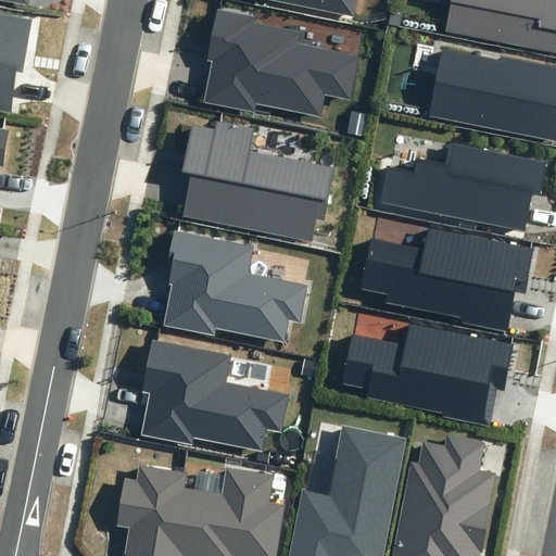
[(272,0),(354,16),(356,0),(272,0)]
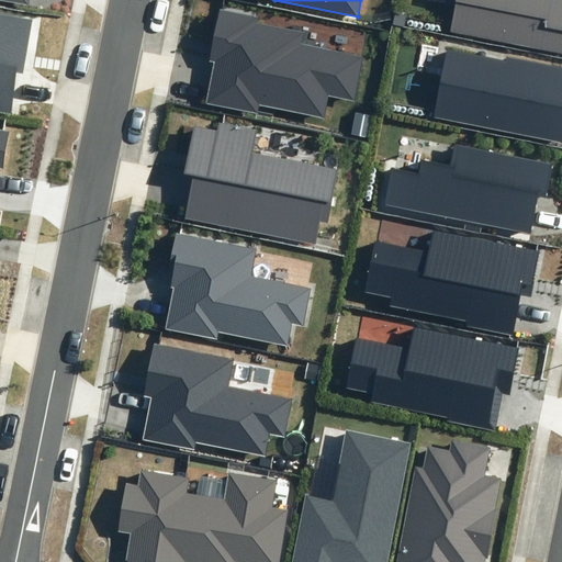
[(561,0),(457,0),(451,31),(561,53),(561,0)]
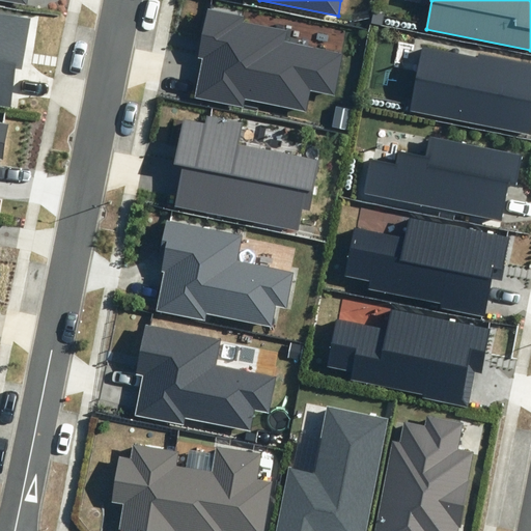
[(244,15),(207,6),(197,59),(201,60),(194,98),(244,108),(246,100),(306,111),(310,90),(334,95),(342,54),(283,43),(285,31),(243,23),(244,15)]
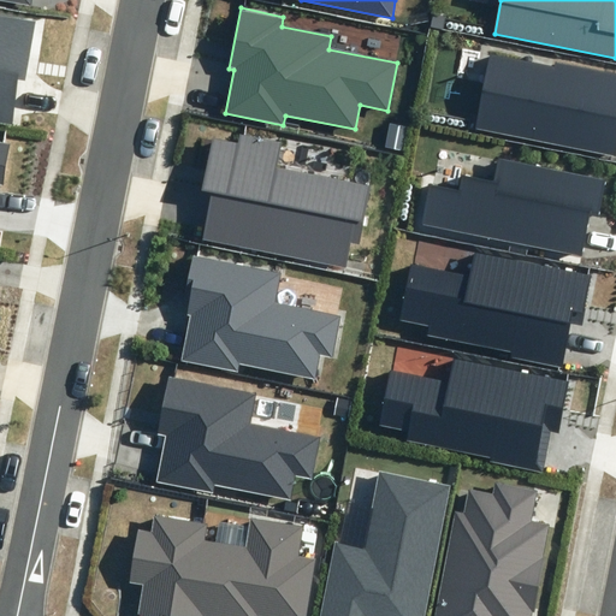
[(27,82),(36,22),(0,15),(0,122),(12,124),(18,81),(27,82)]
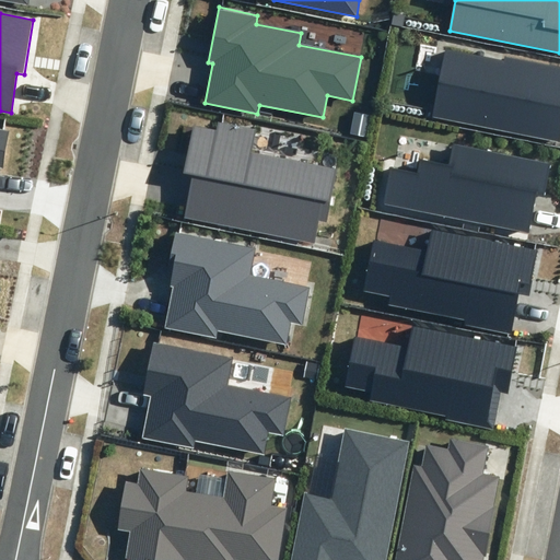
[(434,117),(559,140),(559,67),(506,57),(505,61),(446,50),(434,117)]
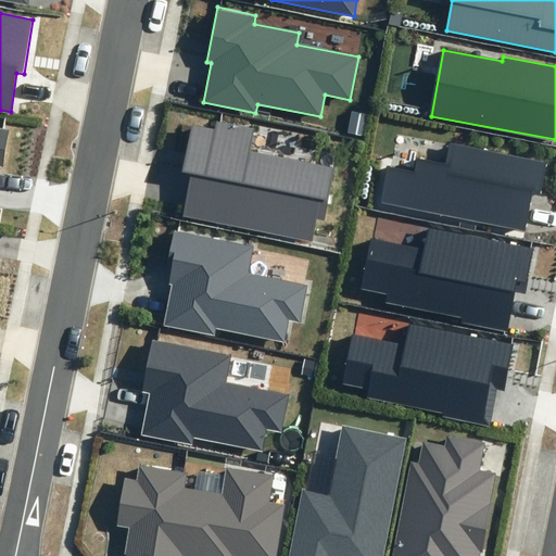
[(254,127),(216,121),(215,129),(192,125),(181,173),(190,174),(184,216),(313,242),(316,218),(324,220),(333,168),(249,151),(254,127)]
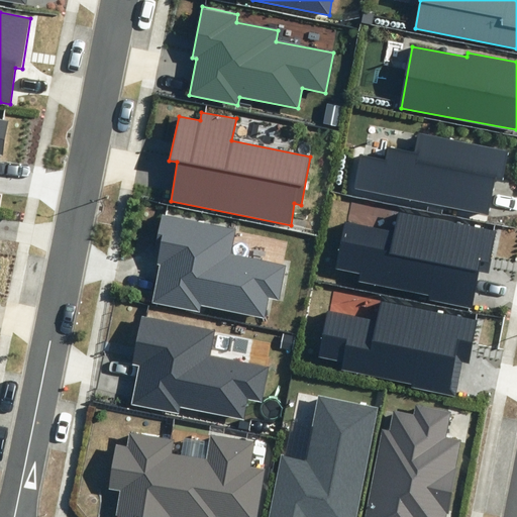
[(0,153),(3,154),(9,121),(0,119),(0,153)]
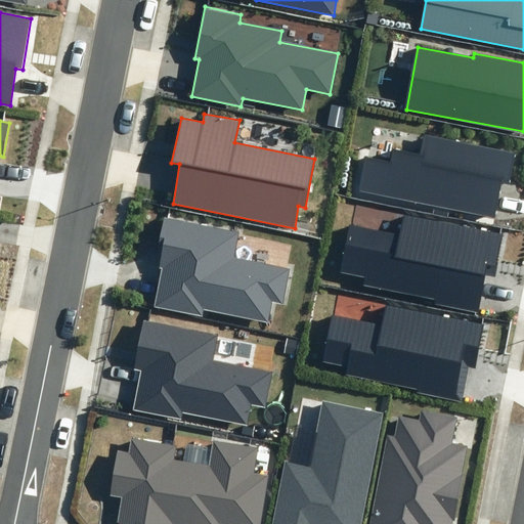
[(359,190),(495,218),(503,182),(511,184),(517,154),(424,134),(420,157),(394,150),(391,164),(366,159),(359,190)]
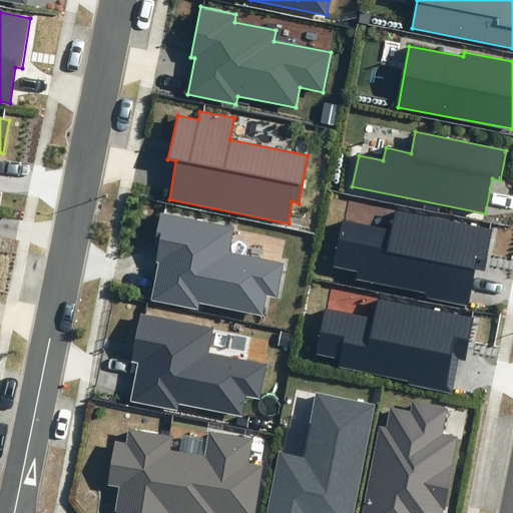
[(486,260),(492,228),(395,210),(392,229),(342,219),(334,267),(358,272),(356,280),(427,293),(426,298),(467,305),(476,259),(486,260)]
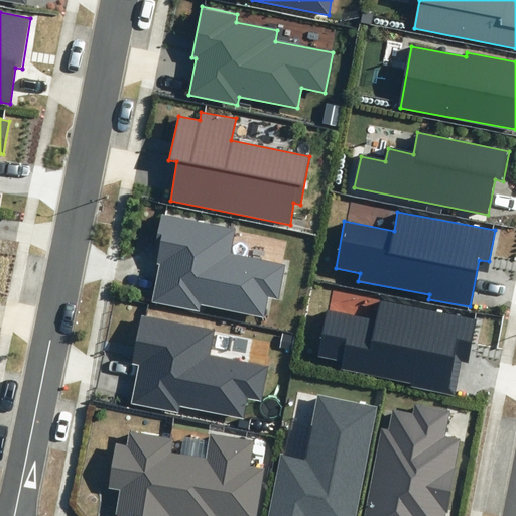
[(235,229),(161,214),(155,246),(160,247),(156,264),(159,265),(152,301),(199,310),(200,303),(263,316),(267,296),(278,299),(285,265),(230,254),(235,229)]
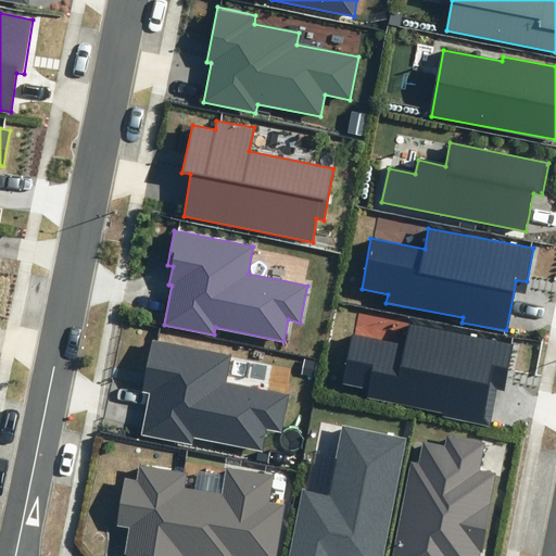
[(507,368),(513,345),(411,326),(406,345),(353,335),(343,384),(369,390),(367,399),(443,414),(442,418),(489,428),(501,367),(507,368)]
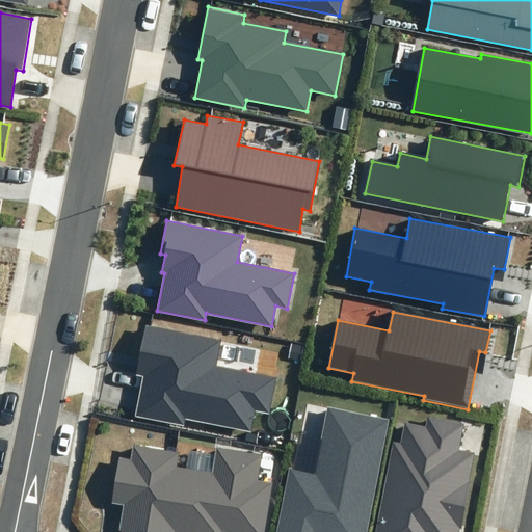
[(217,365),(222,338),(145,323),(136,374),(143,376),(136,417),(184,426),(186,419),(250,431),(255,410),(270,414),(277,376),(217,365)]
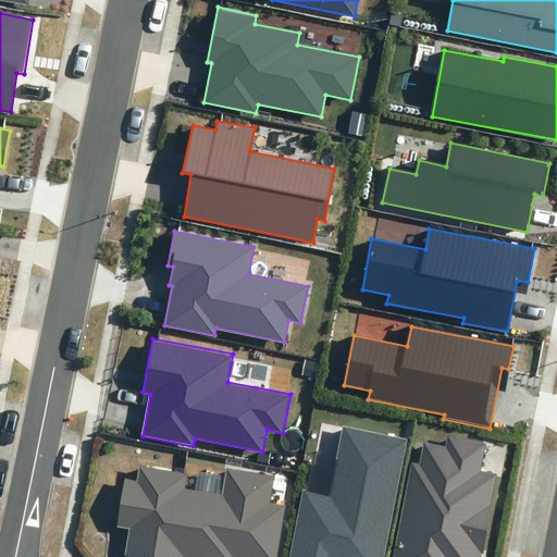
[(383,556),(408,440),(344,426),(330,496),(304,491),(289,556),(383,556)]
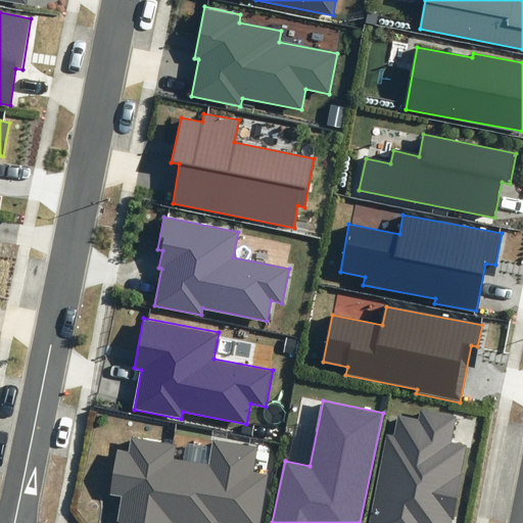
[(397,415),(393,434),(385,433),(368,522),(449,522),(452,518),(453,519),(467,444),(453,441),(458,416),(420,409),(418,419),(397,415)]
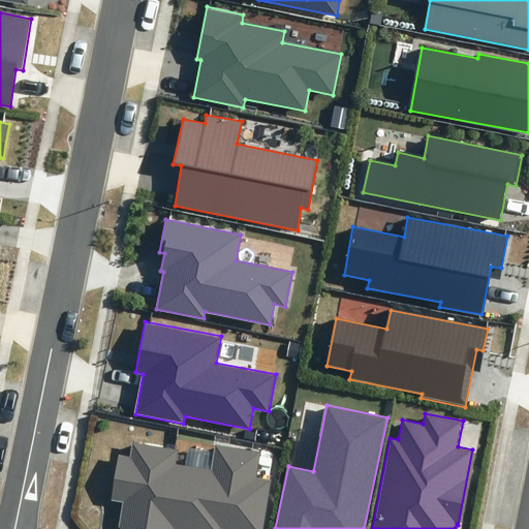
[(256,477),(260,453),(216,445),(211,470),(177,464),(179,449),(132,442),(130,457),(120,455),(113,500),(123,502),(119,527),(133,528),(263,528),(272,480),(256,477)]
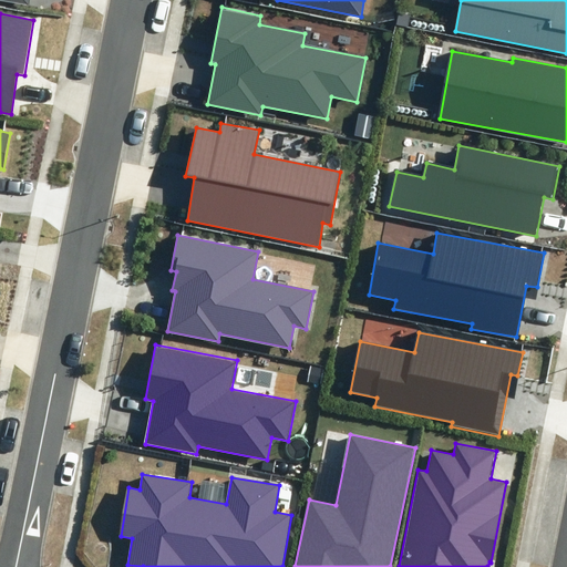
All buildings are outlined.
